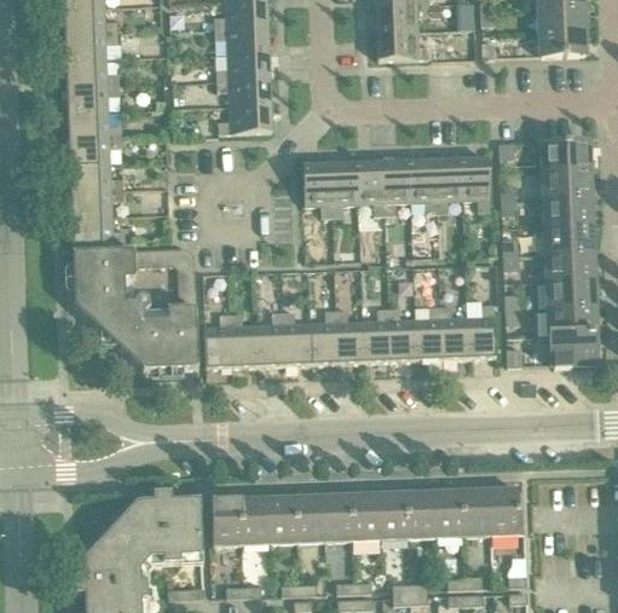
[(267,27),(266,0),(226,3),(226,17),(214,18),(214,29),(267,27)]
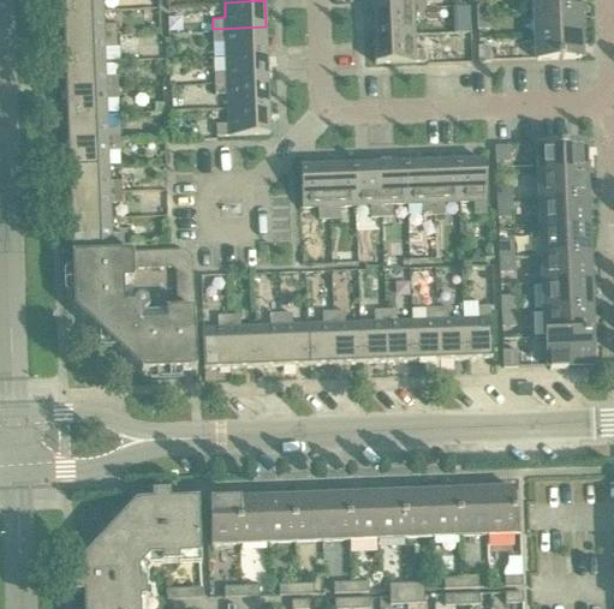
[(489,11),(489,0),(477,0),(477,11),(489,11)]
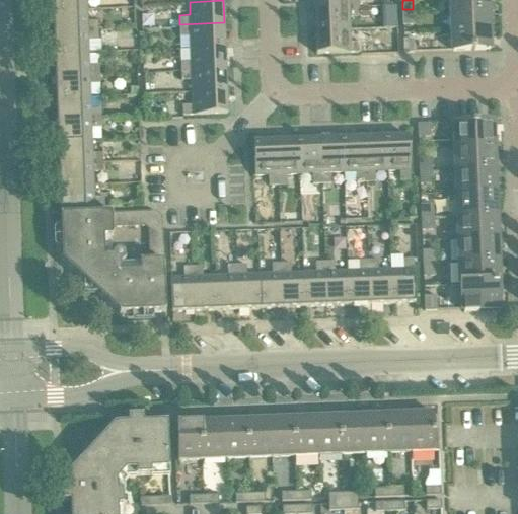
[(489,7),(488,0),(450,0),(451,8),(489,7)]
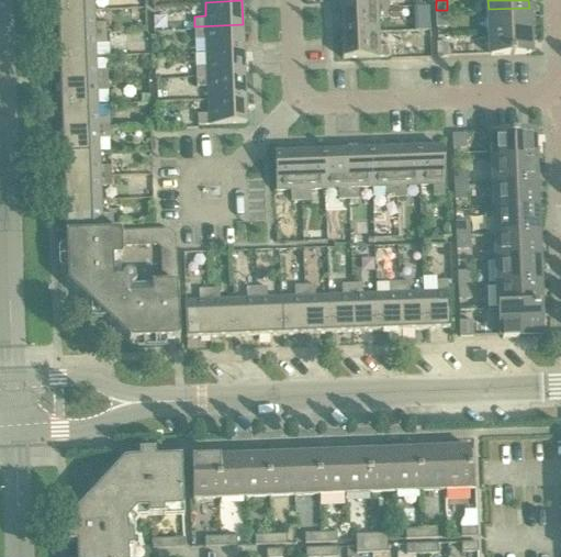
[(379,29),(379,15),(390,15),(390,4),(341,7),(343,31),(379,29)]
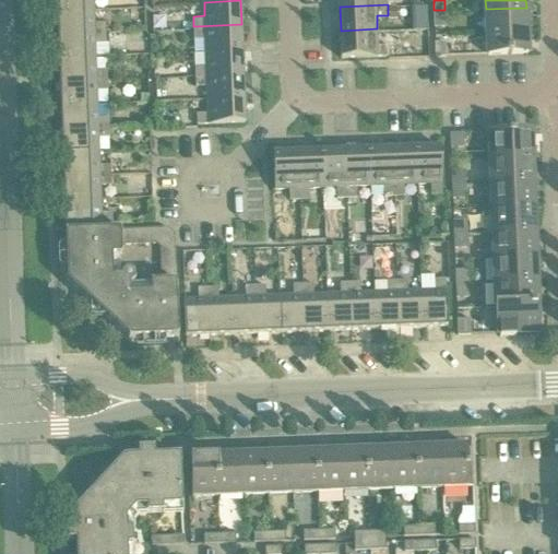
[(94,20),(94,7),(57,8),(58,31),(106,30),(106,20),(94,20)]
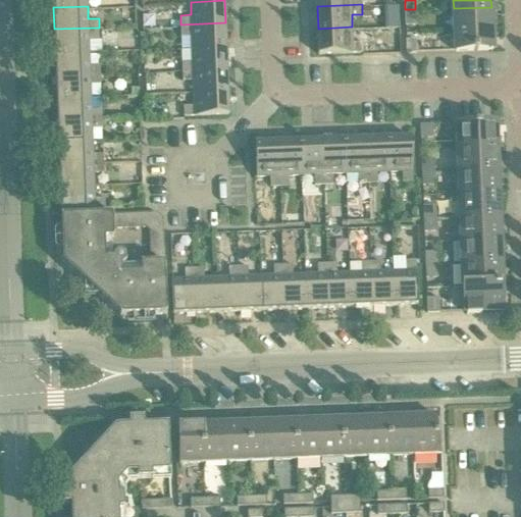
[(492,27),(491,7),(454,8),(455,29),(492,27)]
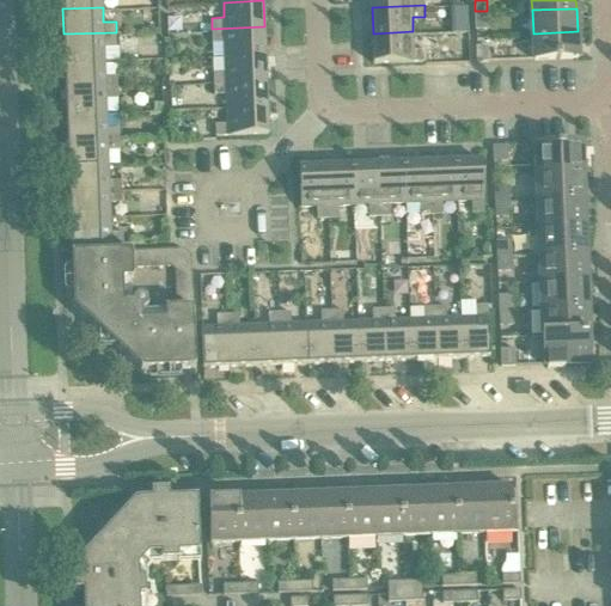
[(488,26),(487,11),(475,11),(476,26),(488,26)]
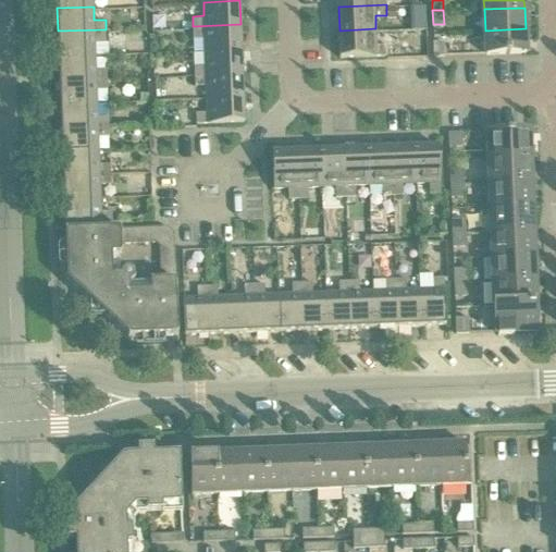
[(242,48),(241,24),(193,26),(194,36),(205,36),(205,49),(242,48)]
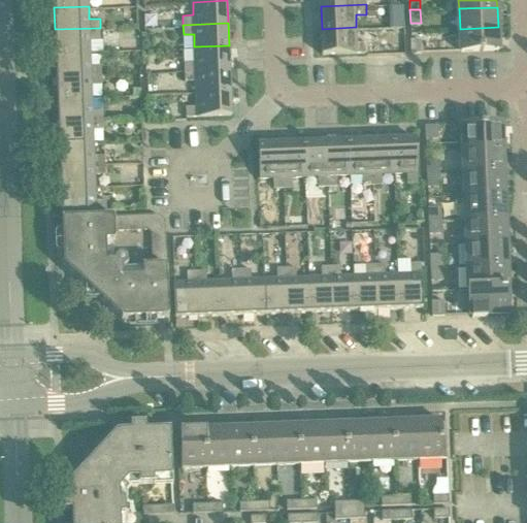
[(367,50),(367,39),(357,40),(356,27),(322,29),(322,52),(367,50)]
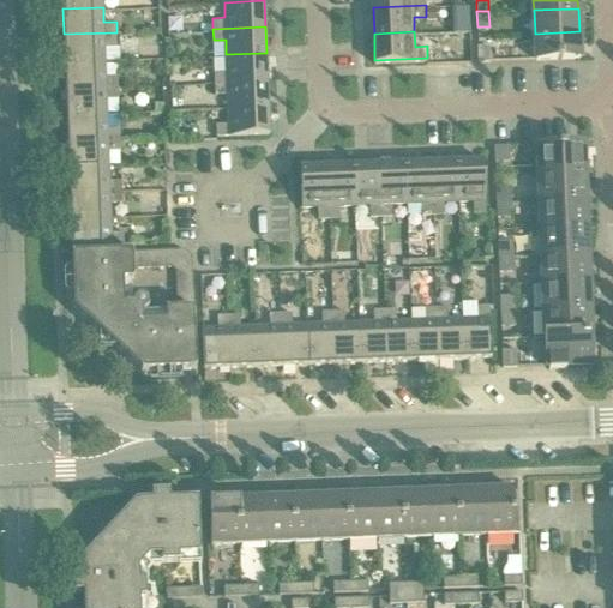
[(581,55),(580,31),(535,34),(536,56),(581,55)]
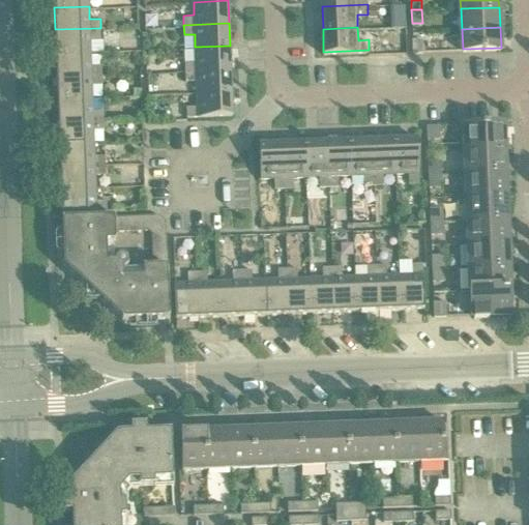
[(91,51),(90,37),(100,37),(100,28),(55,29),(56,52),(91,51)]
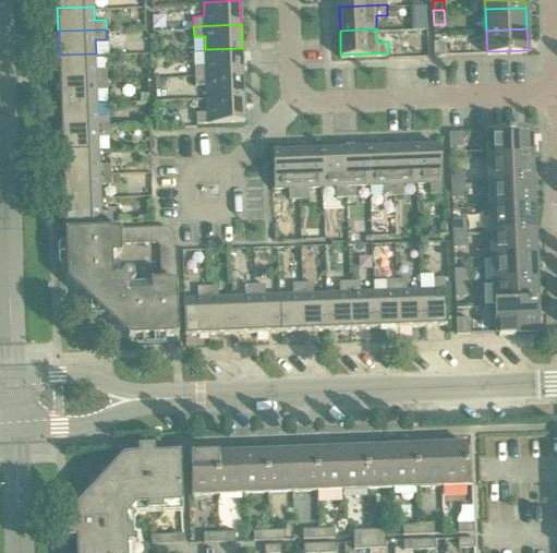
[(446,52),(445,39),(434,39),(435,53),(446,52)]
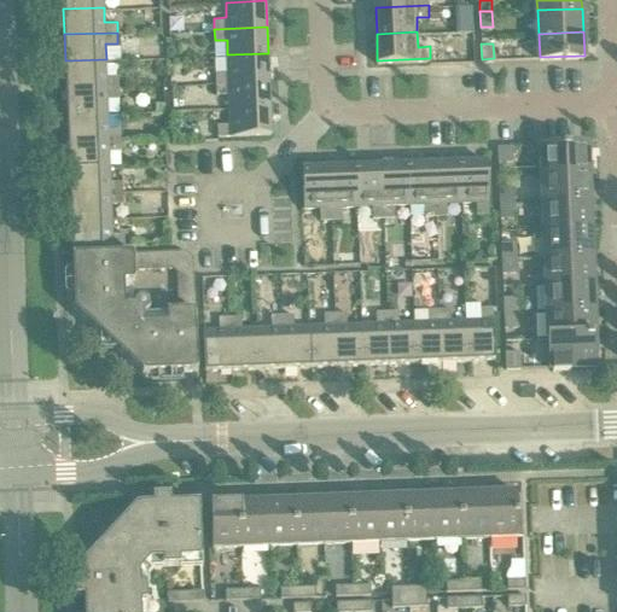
[(269,79),(268,53),(227,54),(227,69),(216,70),(216,81),(269,79)]
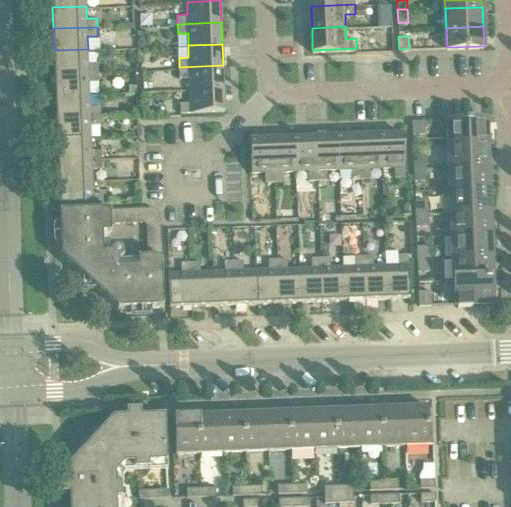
[(88,61),(88,49),(54,50),(55,72),(98,70),(98,61),(88,61)]
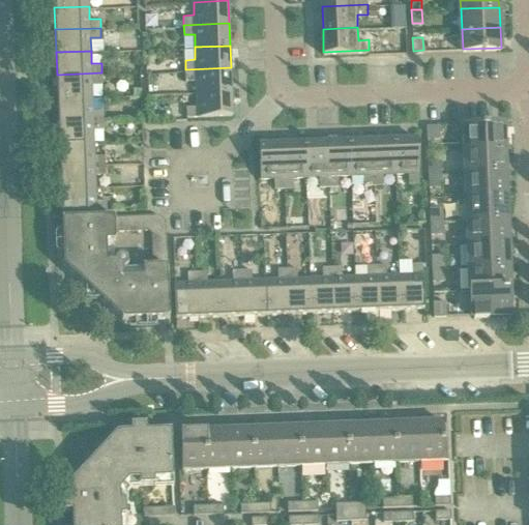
[(231,90),(231,67),(185,69),(185,79),(196,79),(197,91),(231,90)]
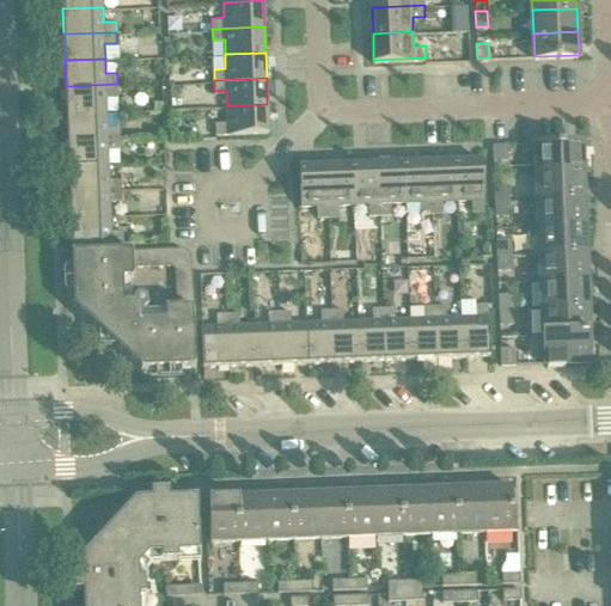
[(107,111),(107,96),(118,95),(117,84),(66,86),(66,112),(107,111)]
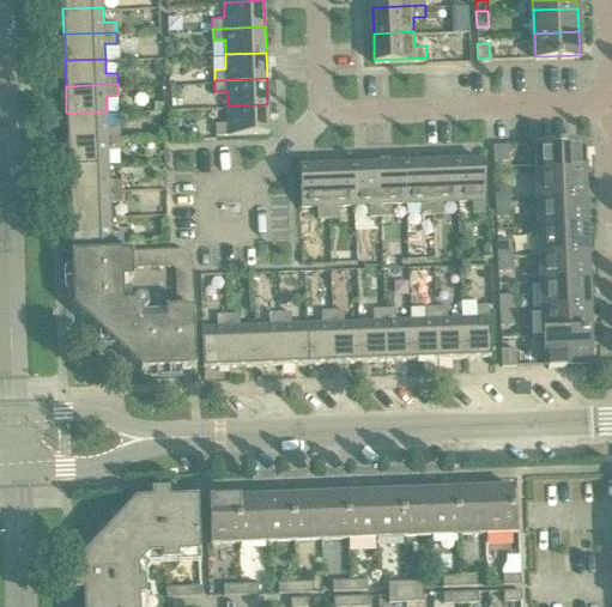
[(268,132),(267,104),(228,105),(228,121),(216,121),(217,133),(268,132)]
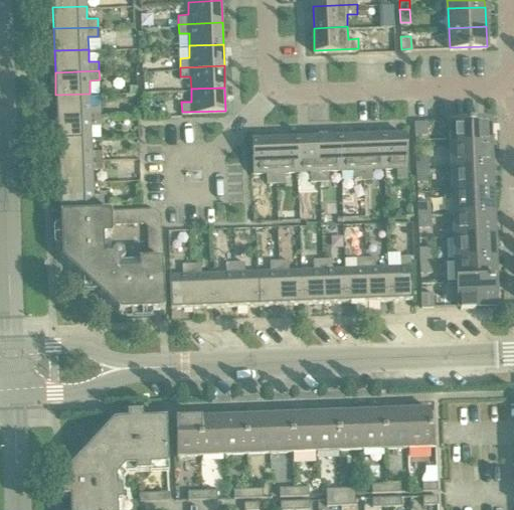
[(101,115),(101,105),(91,105),(90,94),(55,95),(56,117),(101,115)]
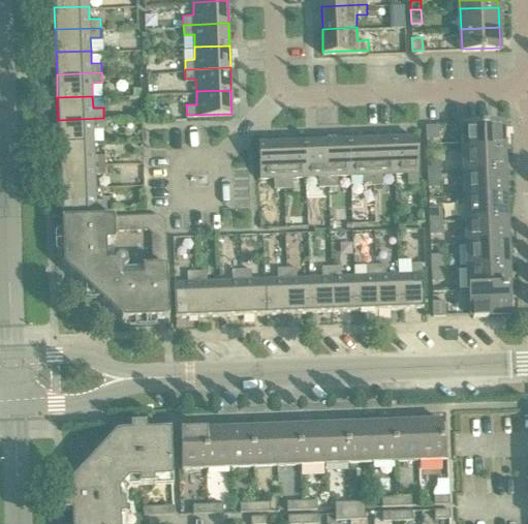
[(94,141),(93,127),(103,126),(103,118),(58,120),(59,142),(94,141)]
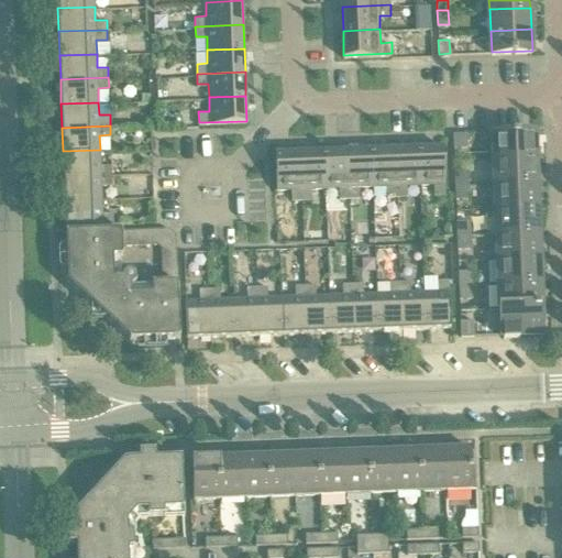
[(536,154),(535,128),(493,130),(494,156),(536,154)]
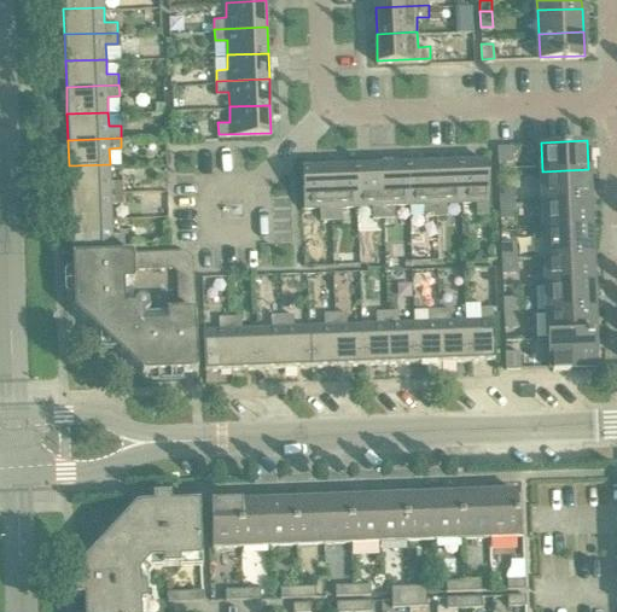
[(513,158),(512,143),(498,144),(499,159),(513,158)]
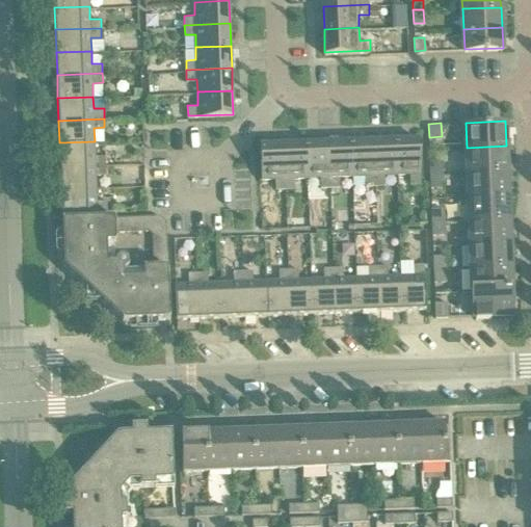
[(421,182),(419,136),(396,137),(398,173),(410,172),(410,182),(421,182)]
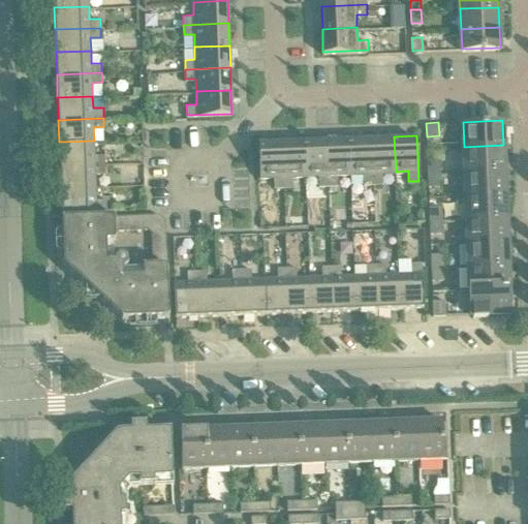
[(396,172),(394,136),(372,137),(373,183),(382,182),(382,172),(396,172)]
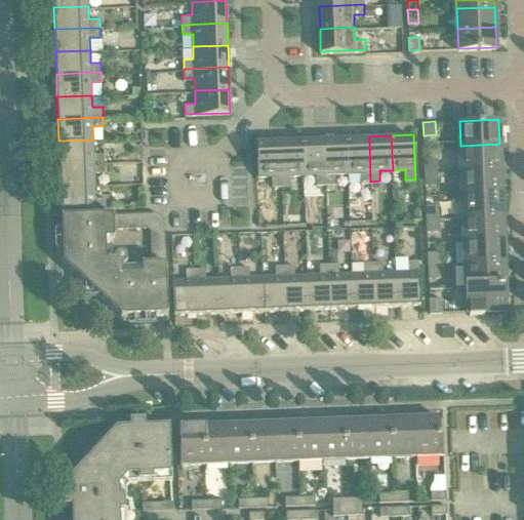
[(370,182),(369,136),(347,137),(348,171),(360,171),(361,182),(370,182)]
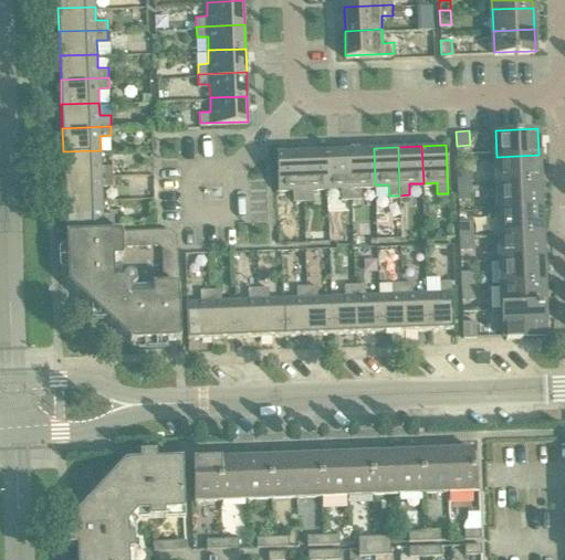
[(352,197),(349,148),(326,149),(327,187),(341,186),(342,198),(352,197)]
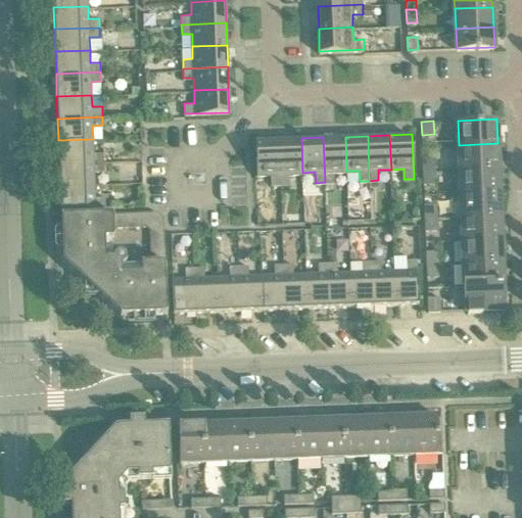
[(346,171),(345,137),(323,137),(325,182),(334,182),(333,172),(346,171)]
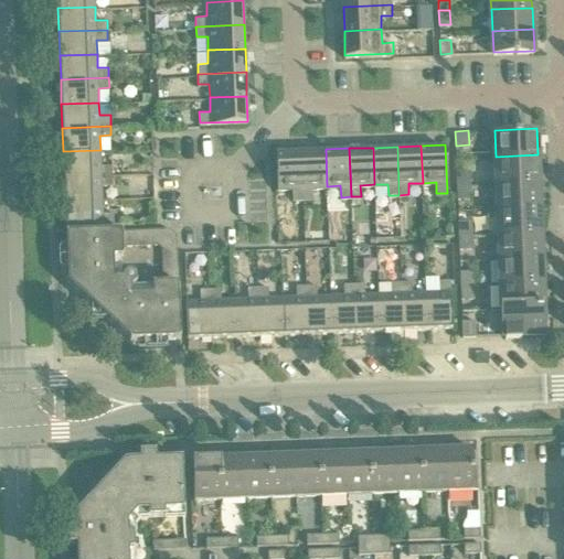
[(327,186),(326,149),(301,150),(302,199),(314,199),(312,186),(327,186)]
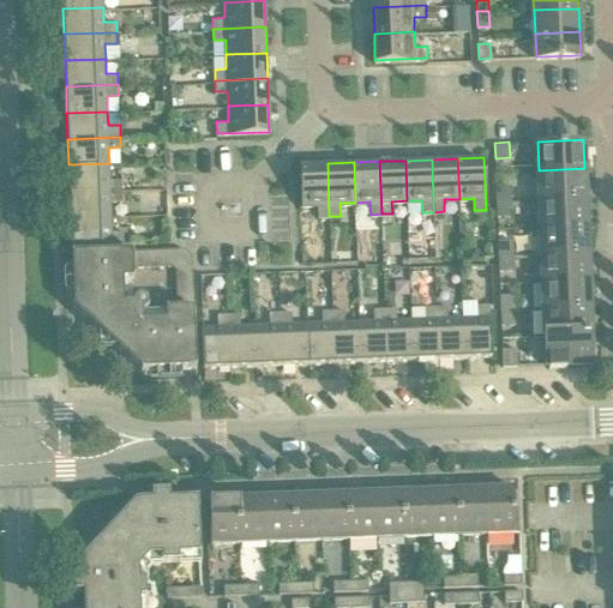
[(122,188),(121,178),(109,178),(109,163),(68,164),(70,191),(122,188)]
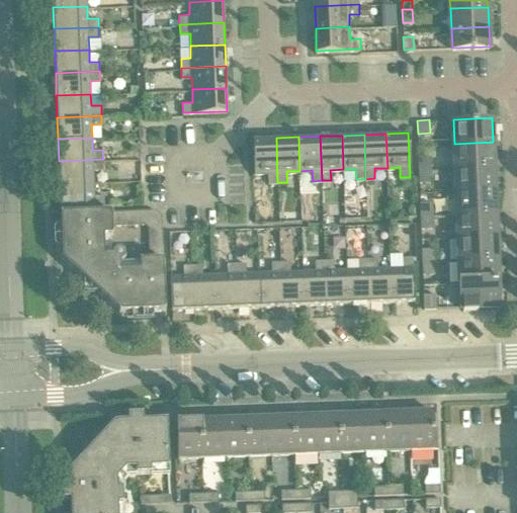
[(277,182),(276,138),(253,139),(255,173),(268,172),(268,182),(277,182)]
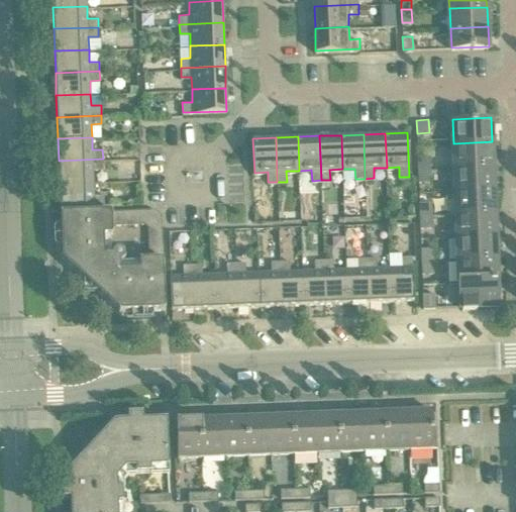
[(493,165),(492,141),(453,143),(454,166),(493,165)]
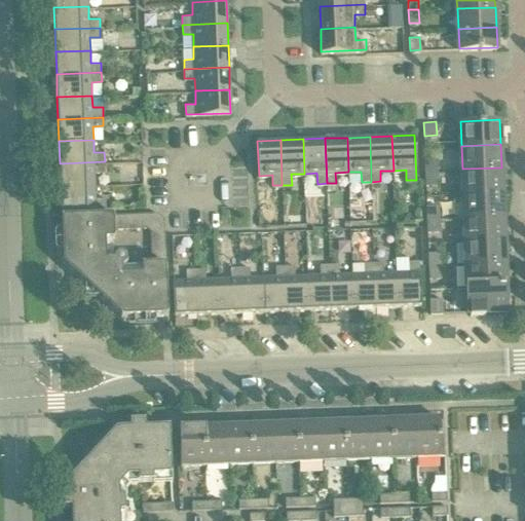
[(438,170),(437,157),(424,157),(425,171),(438,170)]
